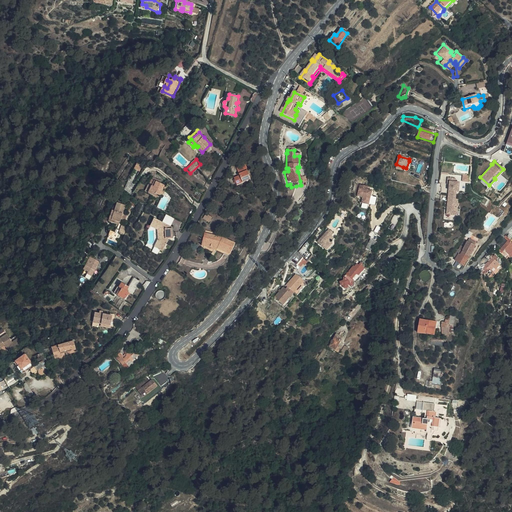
[(252,178),(246,163),(237,166),(241,175),(235,177),(238,184),(252,178)]
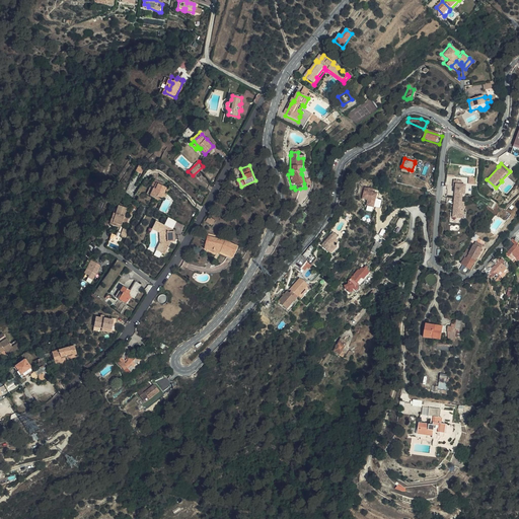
[(153,188),(149,196),(156,199),(157,197),(161,198),(166,188),(162,186),(163,182),(159,181),(158,183),(153,181),(151,187),(153,188)]
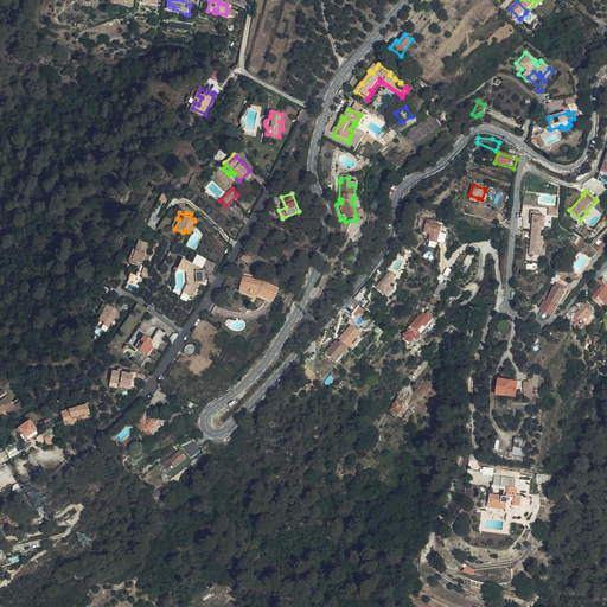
[(587,212),(580,219),(582,222),(589,215),(587,212)]
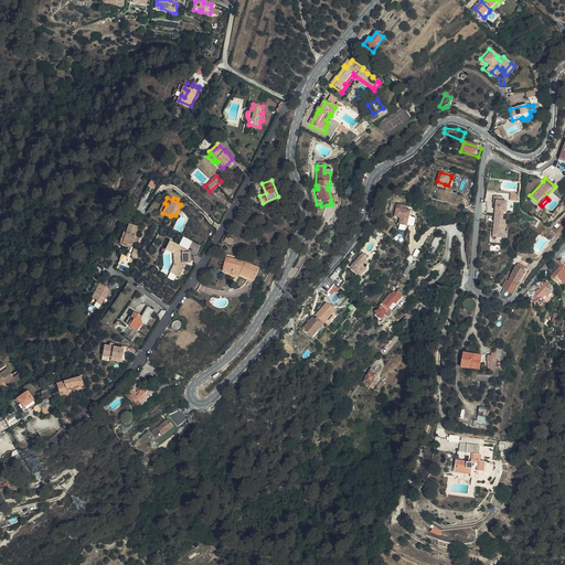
[(493,214),(502,215),(502,212),(505,212),(505,201),(501,201),(494,200),(494,203),(493,214)]
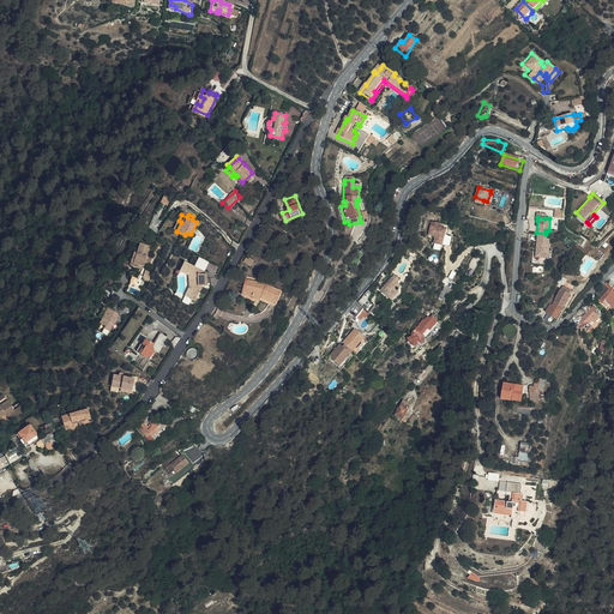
[(433,242),(443,244),(445,234),(446,234),(449,228),(443,227),(440,226),(441,224),(441,221),(432,220),(429,233),(435,234),(433,242)]
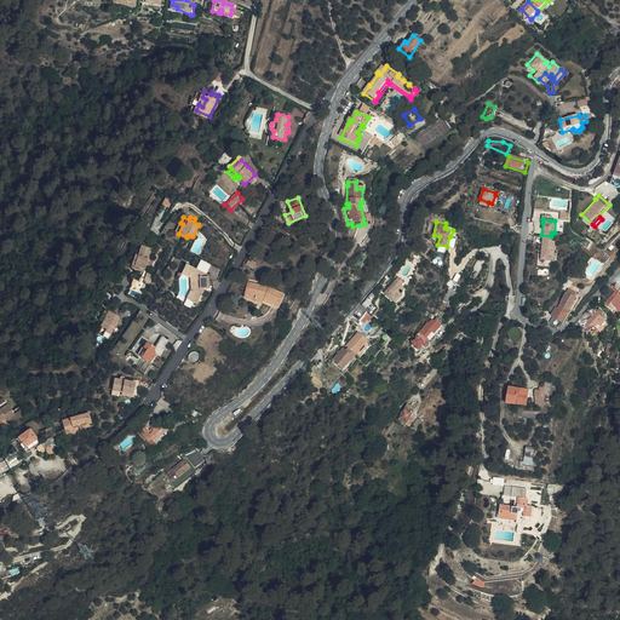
[(551,241),(551,236),(541,235),(539,260),(552,260),(554,241),(551,241)]
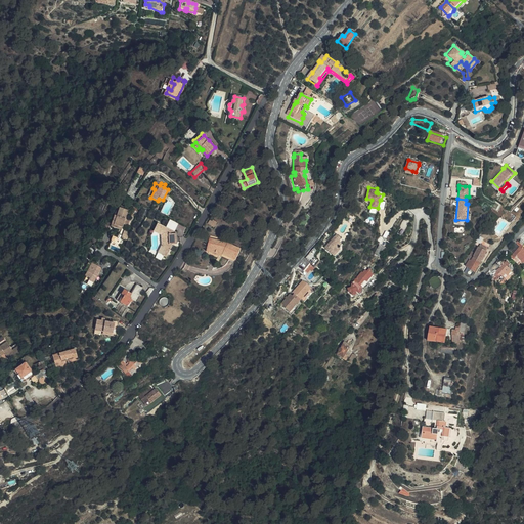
[(120,225),(124,226),(129,210),(120,208),(118,216),(115,215),(111,226),(119,228),(120,225)]
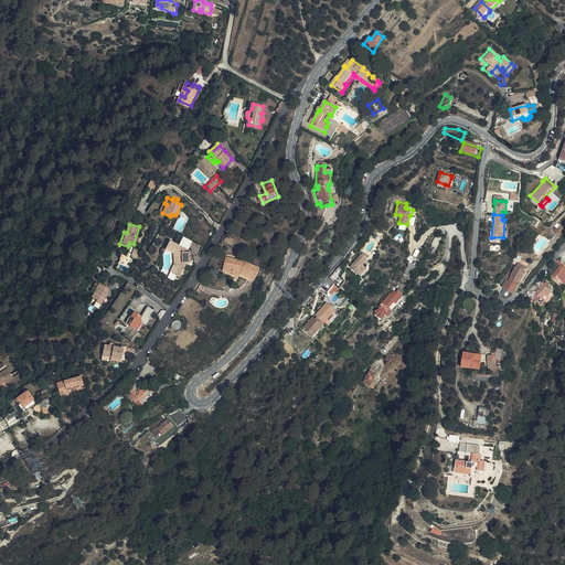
[(184,247),(170,240),(166,248),(173,253),(174,264),(170,273),(180,277),(185,266),(185,262),(191,262),(191,252),(184,252),(184,247)]
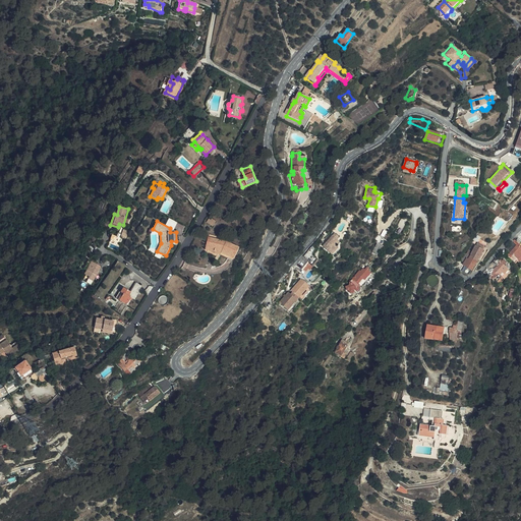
[(328,258),(338,246),(337,244),(340,241),(337,238),(339,236),(336,233),(320,250),(328,258)]
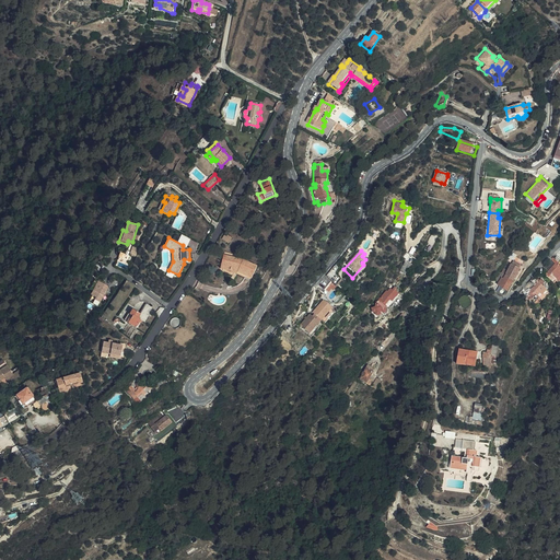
[(240,270),(254,277),(258,266),(246,259),(238,257),(224,254),(221,265),(236,269),(237,268),(241,268),(240,270)]
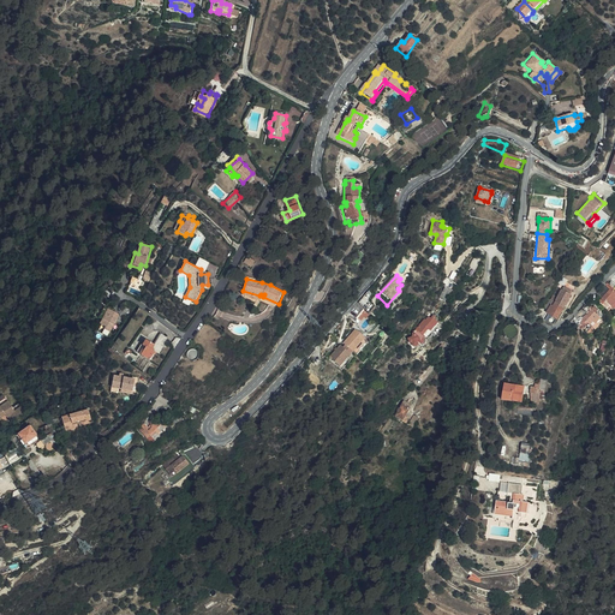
[(441,298),(446,286),(439,284),(435,296),(441,298)]
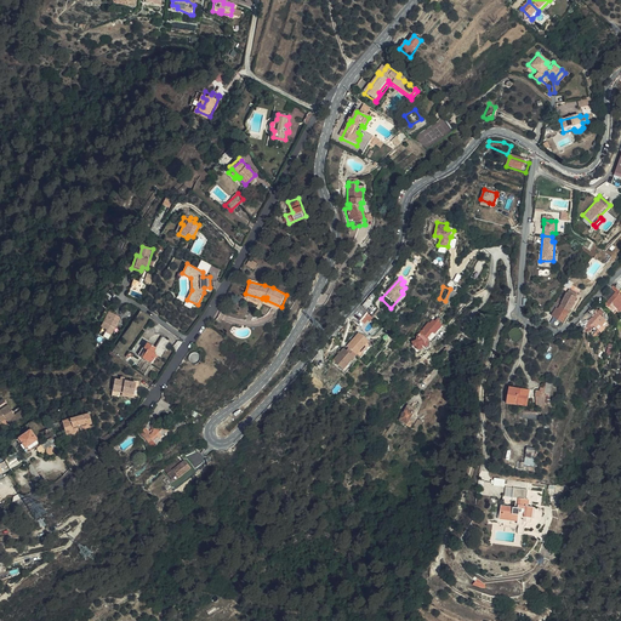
[(607,295),(611,301),(613,298),(620,306),(620,305),(620,294),(614,288),(607,295)]
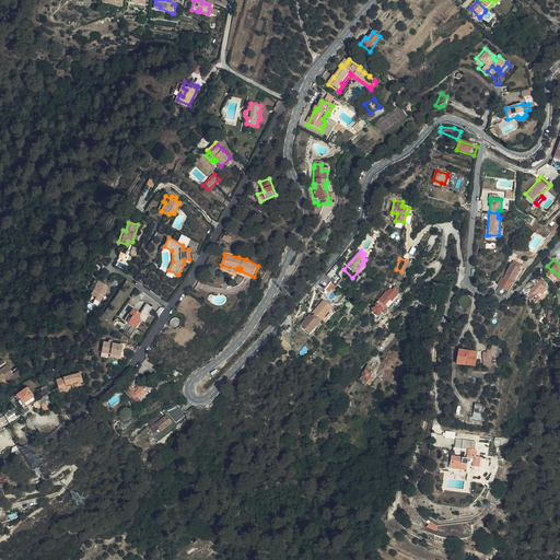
[(503,275),(512,279),(517,268),(509,264),(503,275)]
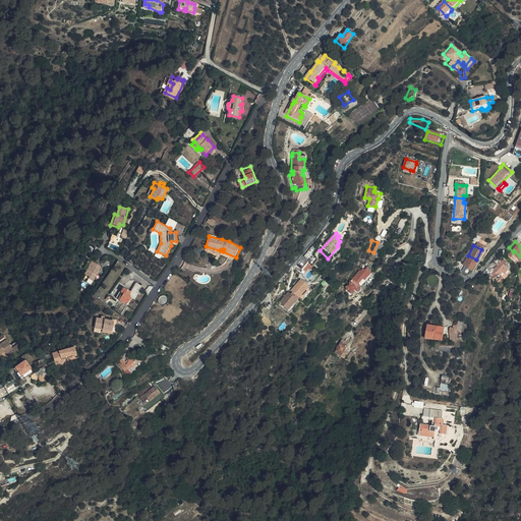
[(220,250),(206,246),(205,249),(205,251),(219,255),(220,253),(234,261),(236,257),(223,251),(224,249),(221,249),(220,250)]
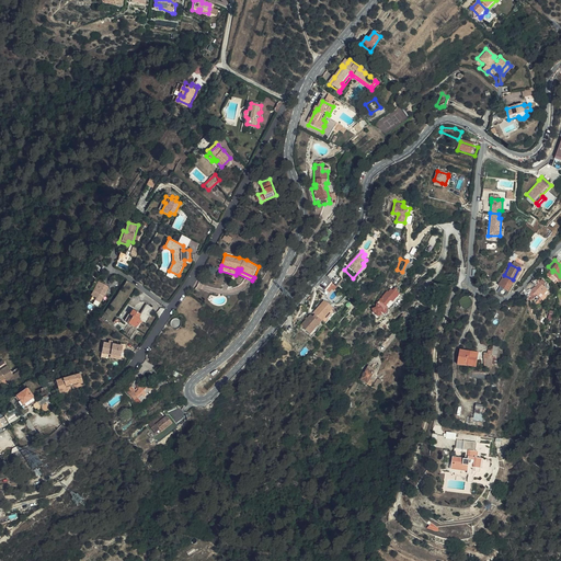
[(342,279),(336,274),(341,268),(336,265),(332,270),(327,277),(336,286),(342,279)]
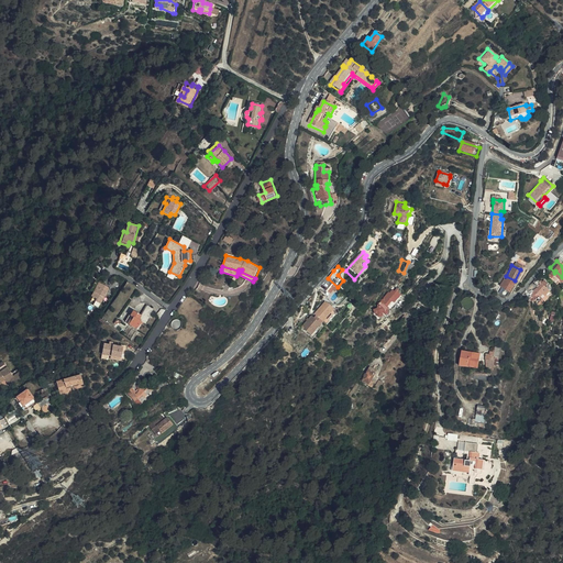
[(367,267),(365,266),(354,279),(355,280),(367,267)]
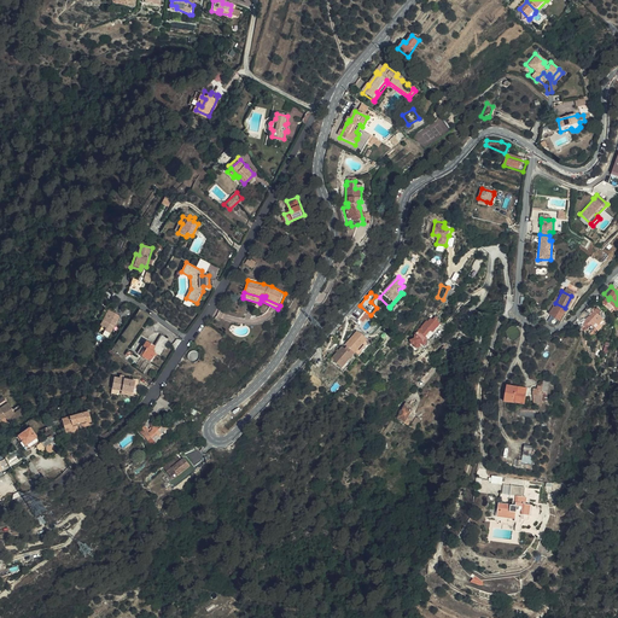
[(610,297),(608,299),(607,301),(606,302),(616,310),(617,308),(617,303),(617,304),(610,297)]
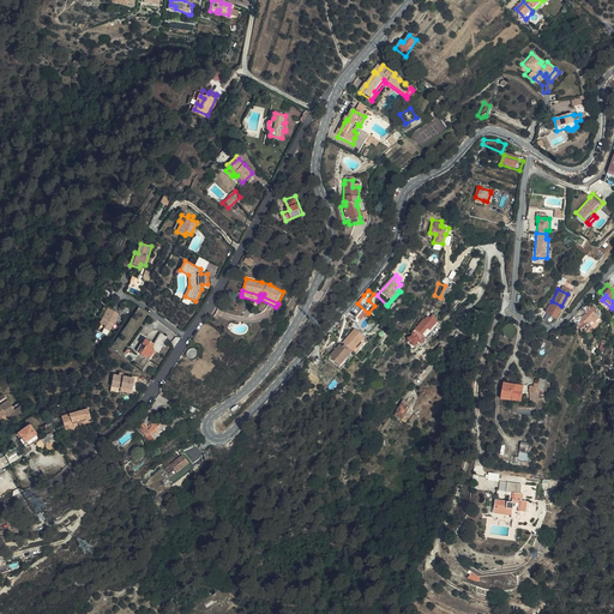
[(555,318),(561,306),(552,301),(551,304),(545,300),(541,307),(545,309),(543,312),(555,318)]
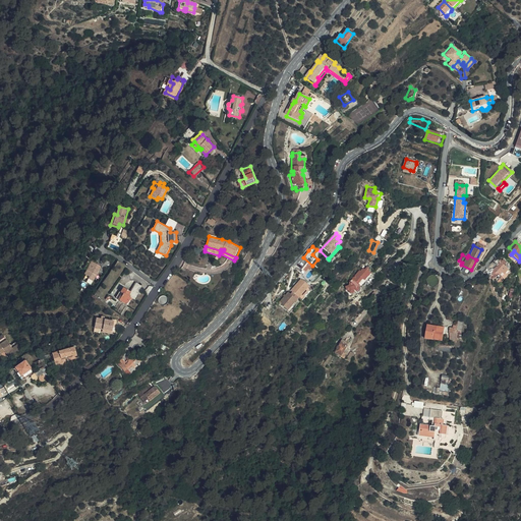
[(112,268),(115,263),(110,257),(106,263),(112,268)]
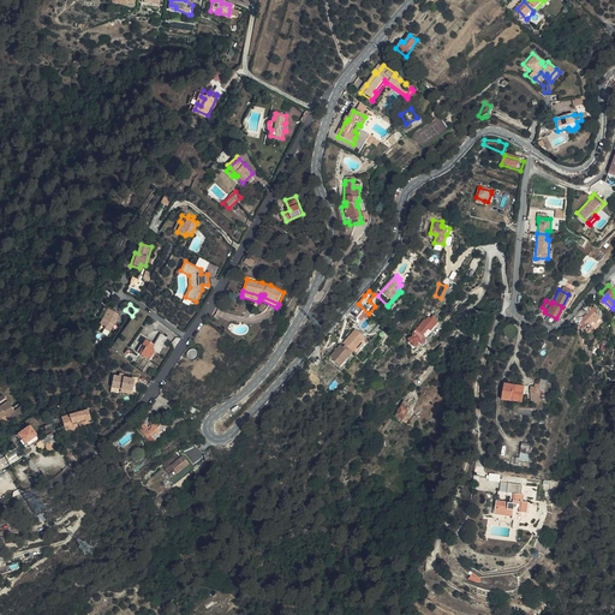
[(585,321),(591,327),(596,322),(599,318),(596,315),(590,310),(586,306),(577,317),(580,321),(581,320),(584,322),(585,321)]
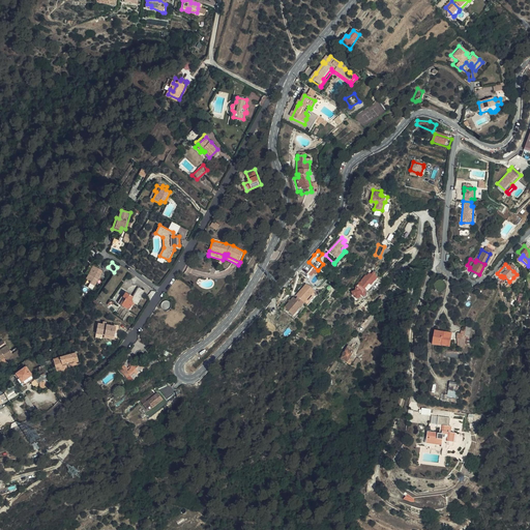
[(95,285),(102,271),(98,269),(99,268),(94,265),(93,265),(89,273),(87,277),(91,281),(90,283),(95,285)]
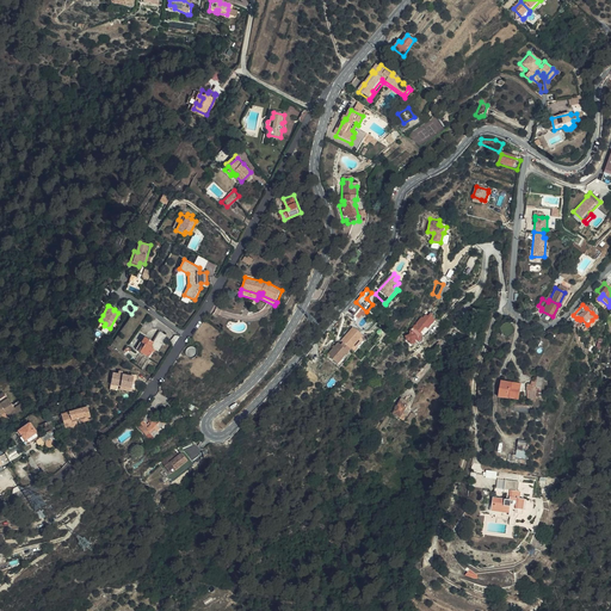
[(417,344),(415,340),(415,339),(417,341),(418,341),(418,343),(419,341),(419,343),(420,343),(421,344),(423,341),(421,341),(423,340),(423,339),(424,338),(424,337),(423,337),(423,335),(421,334),(420,333),(425,326),(427,328),(433,319),(429,316),(429,318),(426,315),(424,314),(421,318),(420,318),(411,332),(411,333),(411,334),(411,337),(407,338),(409,343),(411,341),(412,346),(417,344)]
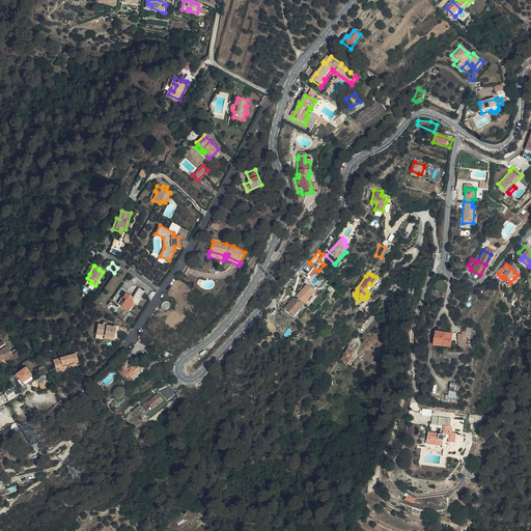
[(378,278),(376,277),(371,285),(369,283),(365,289),(366,290),(367,291),(367,292),(378,278)]
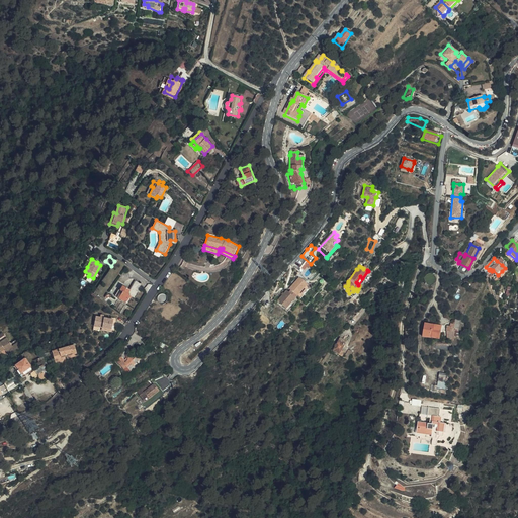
[(294,297),(306,286),(297,279),(288,288),(290,290),(288,292),(294,297)]
